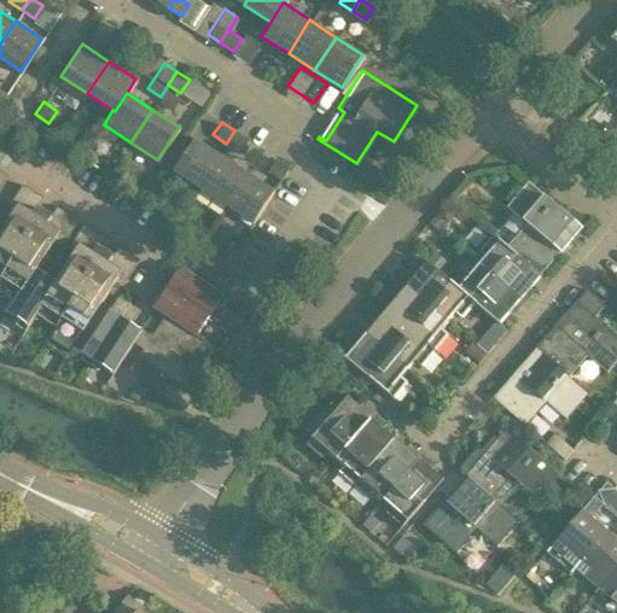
[(234,130),(226,144),(239,152),(248,139),(234,130)]
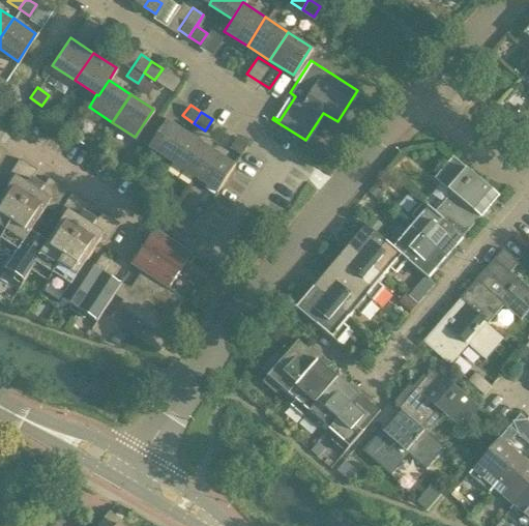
[(171,159),(188,132),(166,117),(148,145),(171,159)]
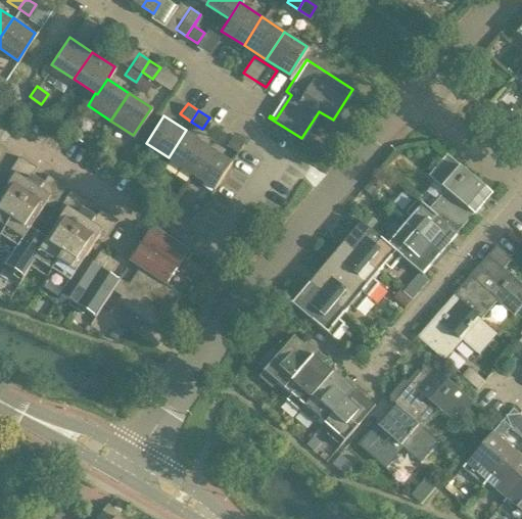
[(208,144),(186,130),(169,157),(190,172),(208,144)]
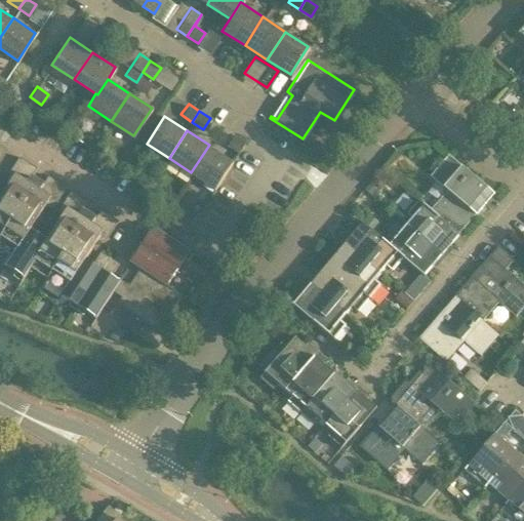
[(226,144),(238,151),(245,141),(233,133),(226,144)]
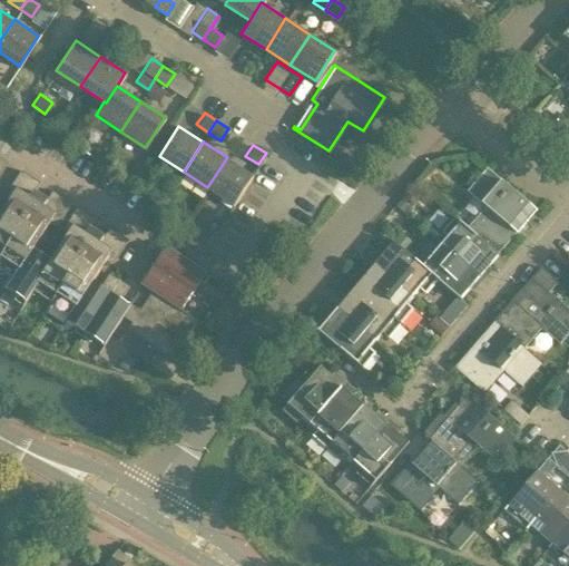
[(227,157),(207,187),(233,204),(253,173),(227,157)]
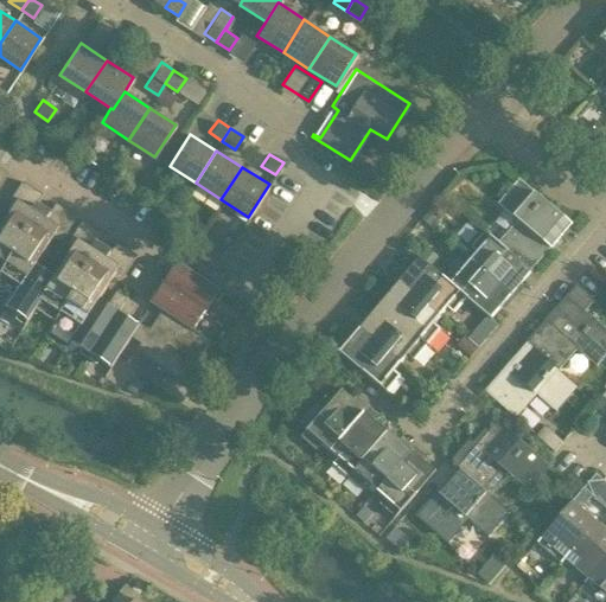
[(515,219),(497,241),(529,268),(568,222),(516,177),(495,202),(515,219)]
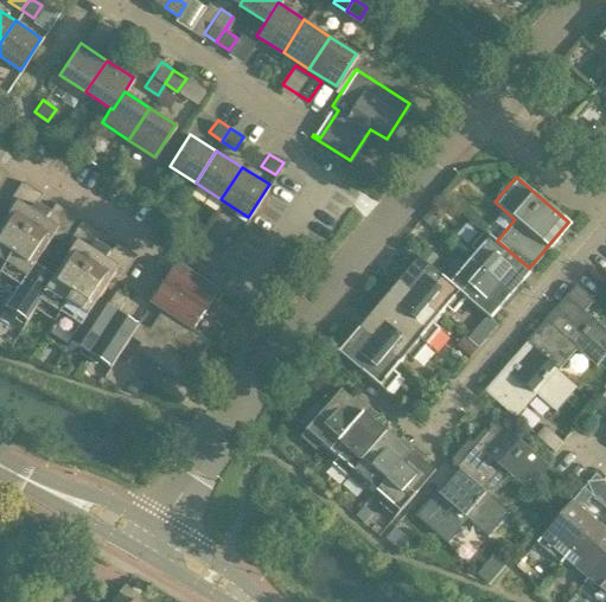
[(21,178),(8,198),(19,204),(32,184),(21,178)]
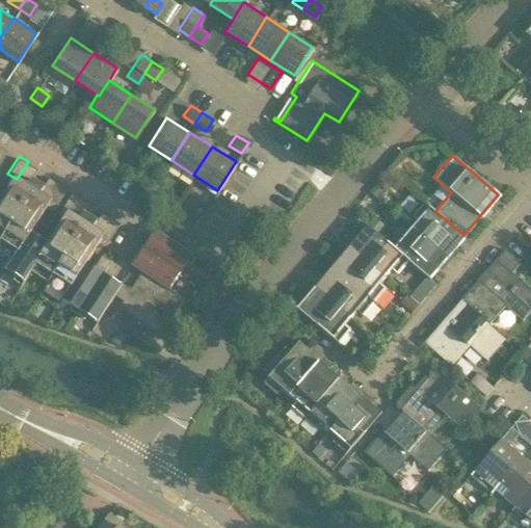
[(28,161),(17,179),(26,185),(31,177),(37,167),(28,161)]
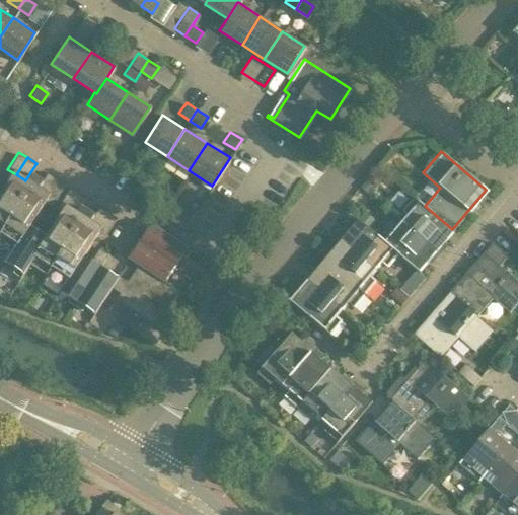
[(0,242),(10,249),(11,250),(28,224),(44,202),(47,203),(53,203),(54,200),(46,194),(37,189),(43,179),(30,172),(25,180),(16,174),(7,169),(6,171),(8,172),(8,178),(10,179),(0,194),(0,242)]
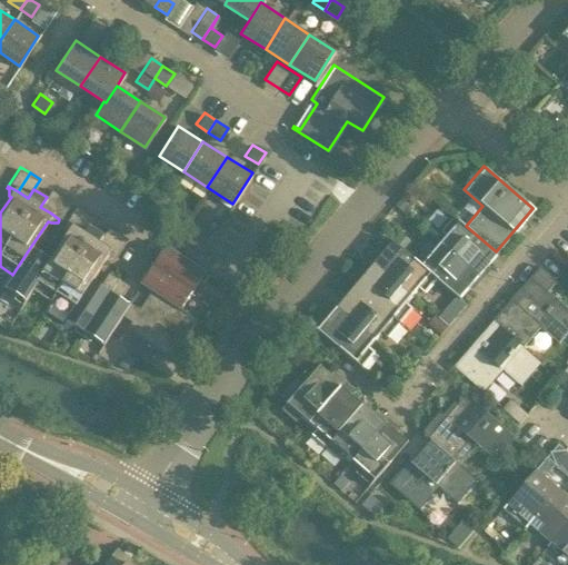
[(52,188),(47,197),(40,207),(50,212),(62,195),(52,188)]
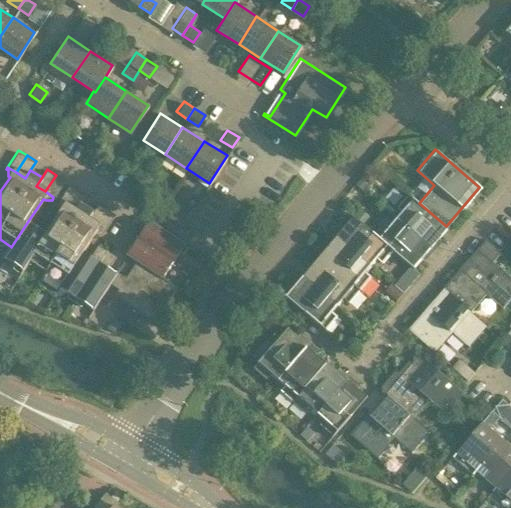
[(56,175),(45,191),(53,197),(64,180),(56,175)]
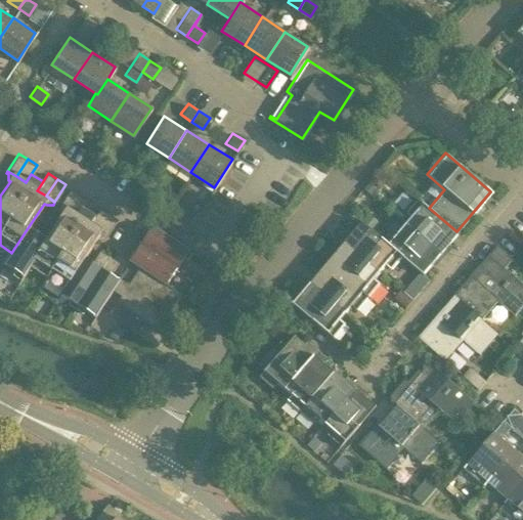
[(58,204),(68,210),(79,192),(70,187),(58,204)]
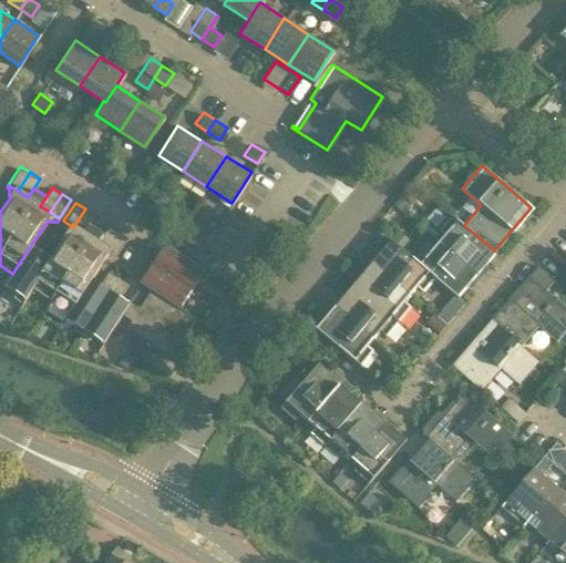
[(85,208),(73,227),(83,234),(89,225),(95,215),(85,208)]
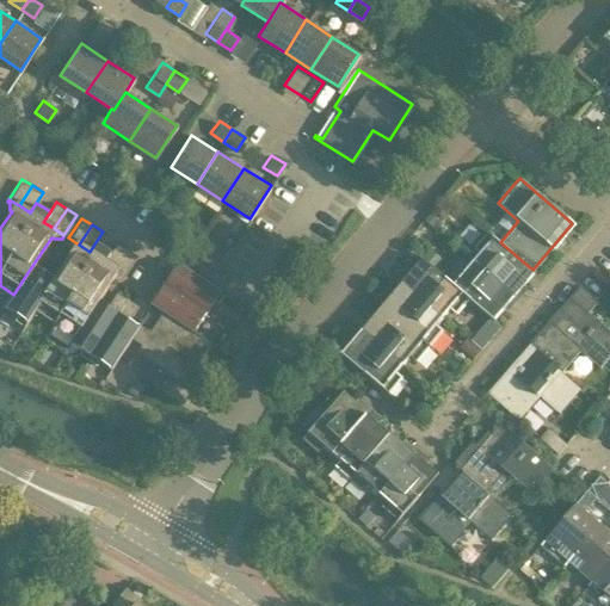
[(479,253),(473,260),(512,294),(533,270),(500,242),(486,232),(473,248),(479,253)]
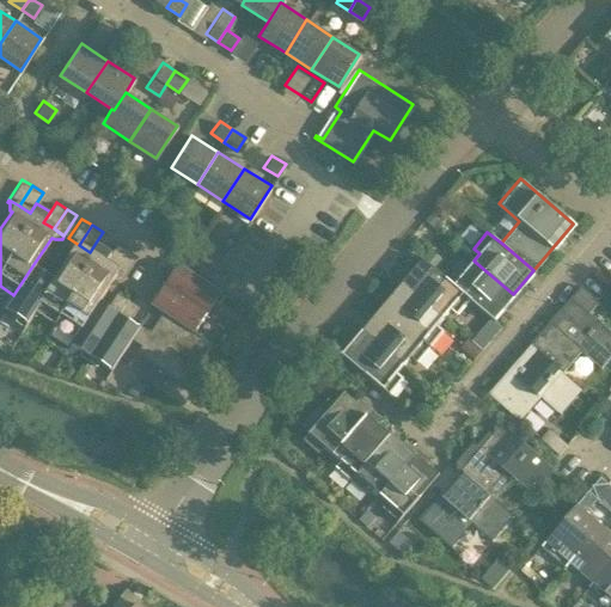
[(71,250),(62,263),(63,264),(34,308),(35,310),(73,333),(97,299),(112,276),(116,279),(121,277),(123,274),(114,268),(103,261),(109,251),(96,243),(90,252),(79,245),(68,238),(66,241),(68,247),(71,250)]
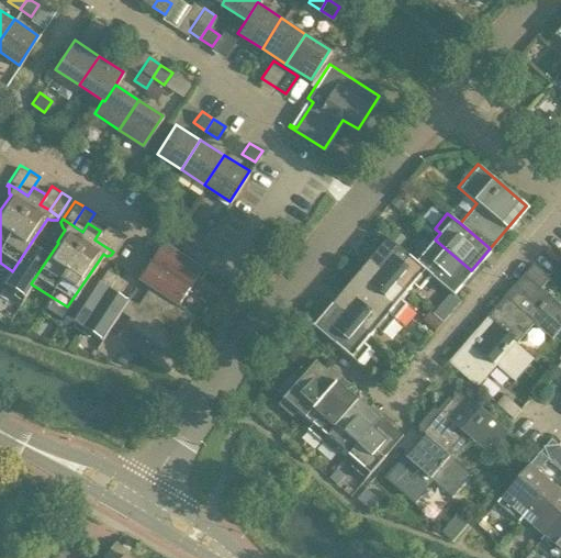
[(107,221),(100,231),(94,240),(104,246),(115,227),(107,221)]
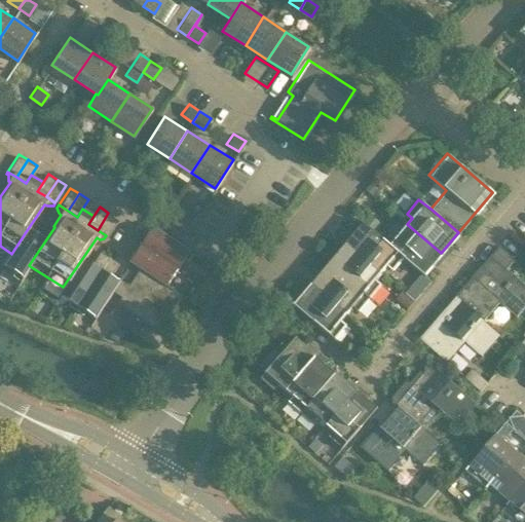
[(108,213),(98,230),(106,235),(117,219),(108,213)]
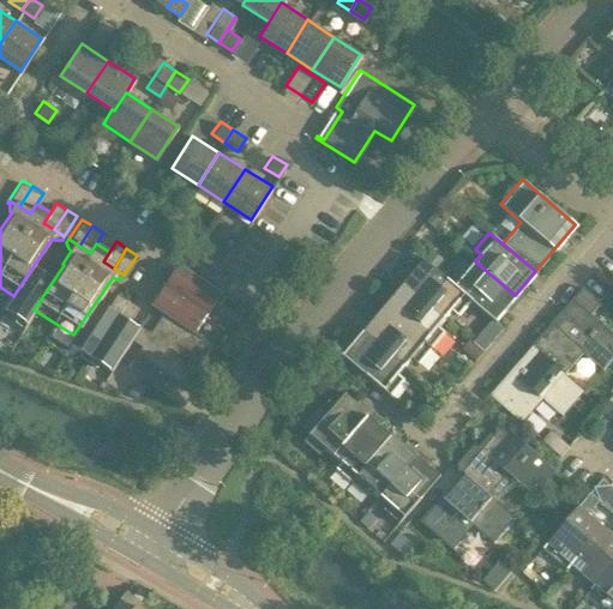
[(13,296),(12,295),(5,308),(28,323),(35,311),(34,309),(64,265),(62,264),(52,258),(43,271),(34,265),(13,296)]
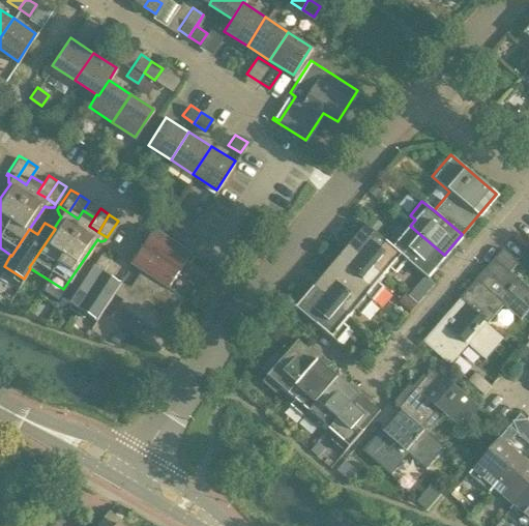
[(406,258),(387,241),(365,223),(355,235),(366,244),(358,254),(382,274),(389,266),(394,270),(406,258)]
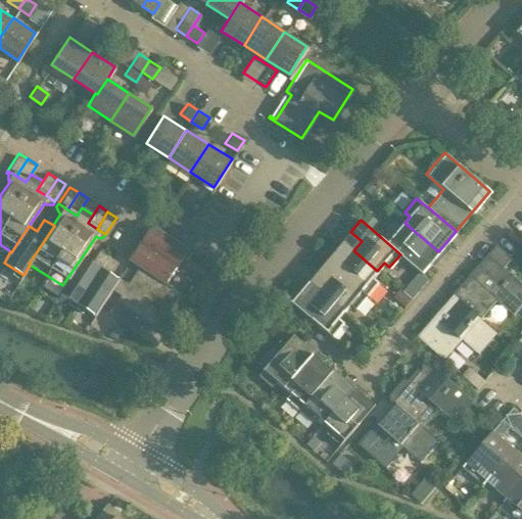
[(144,233),(139,241),(177,265),(188,247),(147,221),(141,231),(144,233)]
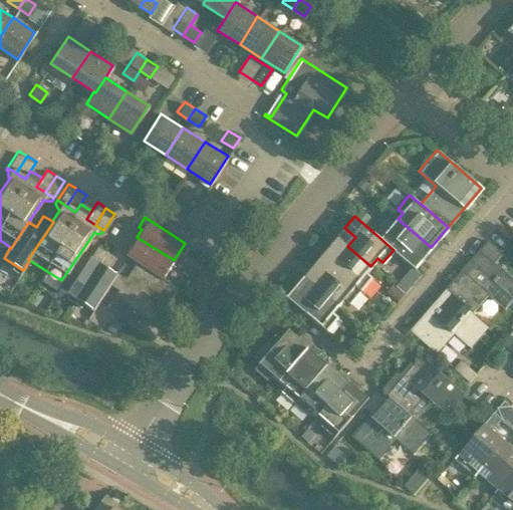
[(386,223),(375,234),(394,250),(414,267),(423,256),(431,247),(398,219),(391,227),(386,223)]
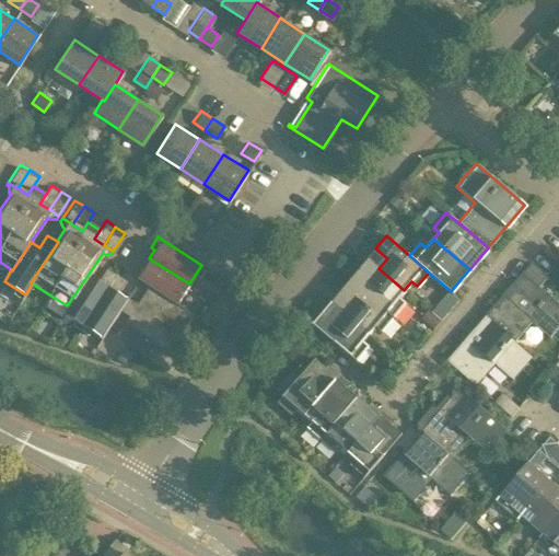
[(148,284),(177,302),(189,284),(149,258),(143,267),(139,265),(132,275),(138,278),(147,284),(148,284)]
